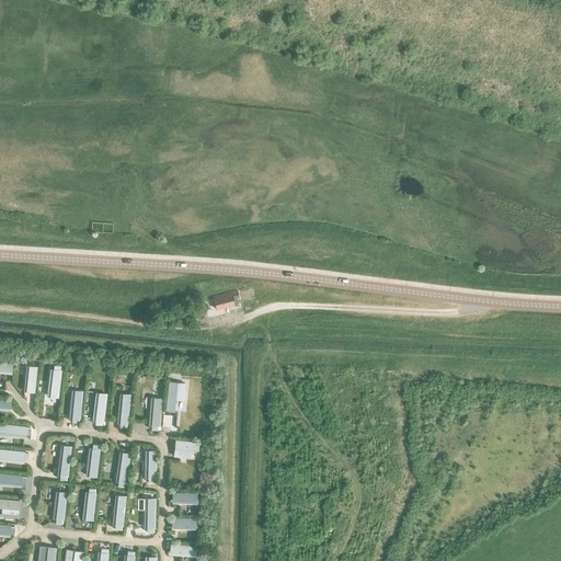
[(213,299),(215,308),(231,304),(230,296),(213,299)]
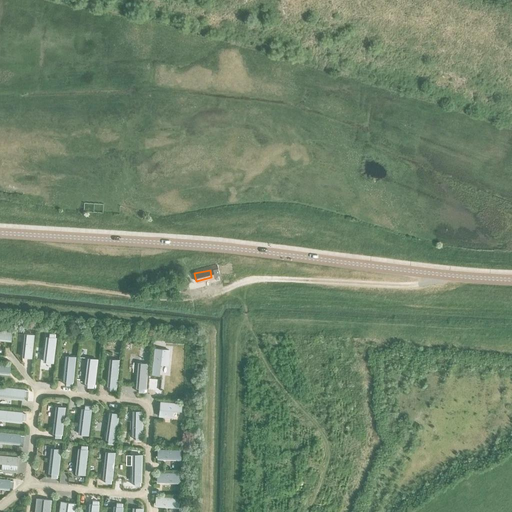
[(0,339),(12,341),(13,332),(0,330),(0,339)]
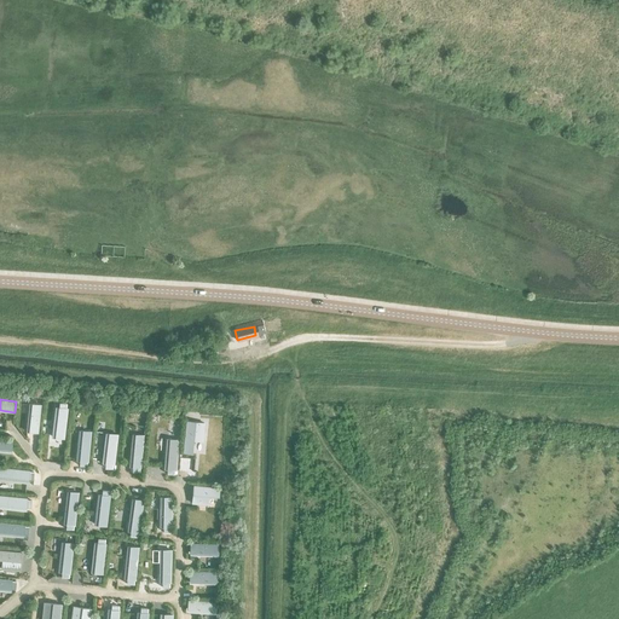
[(29,403),(27,432),(39,433),(41,404),(29,403)]
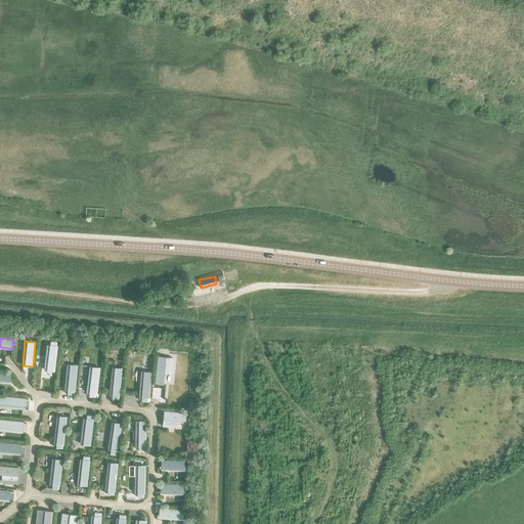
[(48,344),(45,370),(55,373),(58,346),(56,345),(56,341),(51,341),(50,345),(48,344)]
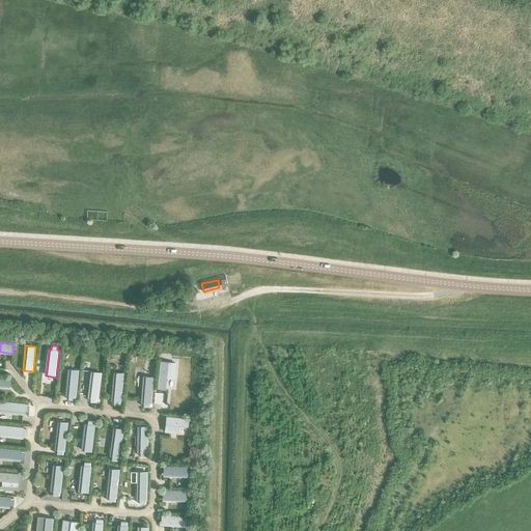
[(157,389),(165,389),(165,385),(167,385),(167,381),(166,381),(166,378),(174,379),(175,362),(160,361),(157,389)]
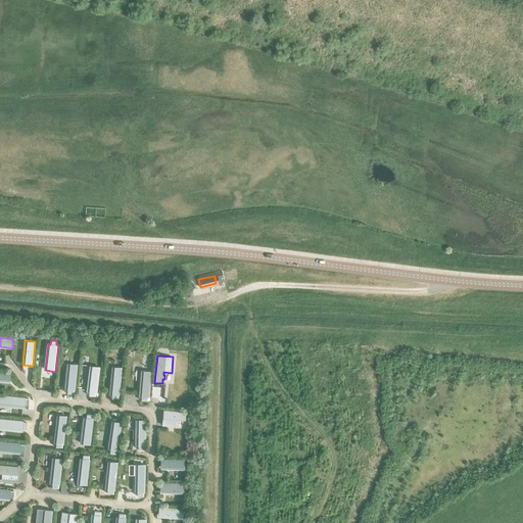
[(67,363),(65,389),(67,389),(66,393),(73,394),(74,390),(75,390),(78,364),(67,363)]
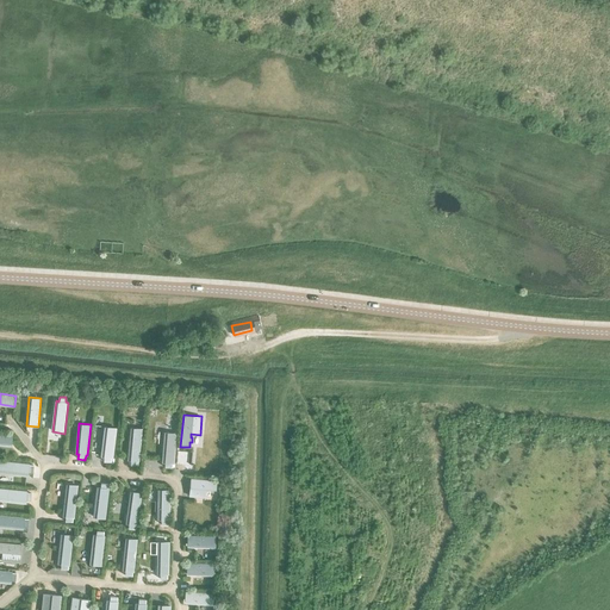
[(104,425),(101,456),(104,456),(103,461),(110,462),(111,458),(112,458),(114,427),(104,425)]
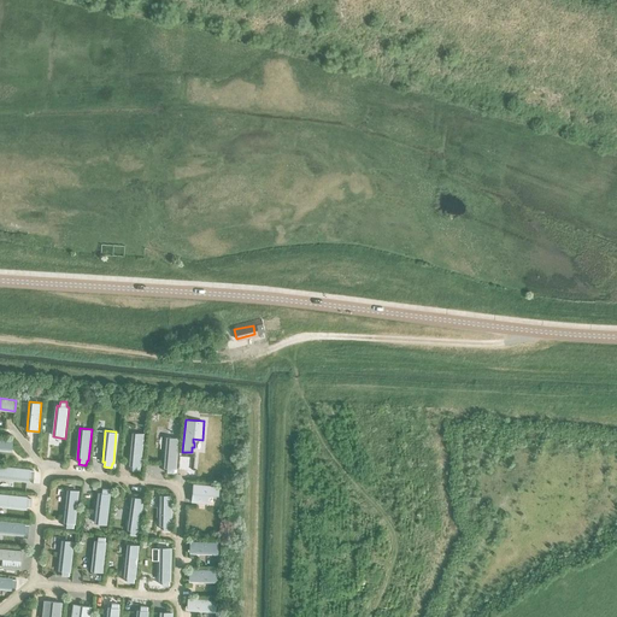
[(133,433),(129,465),(133,466),(131,470),(139,471),(139,466),(141,466),(144,434),(133,433)]
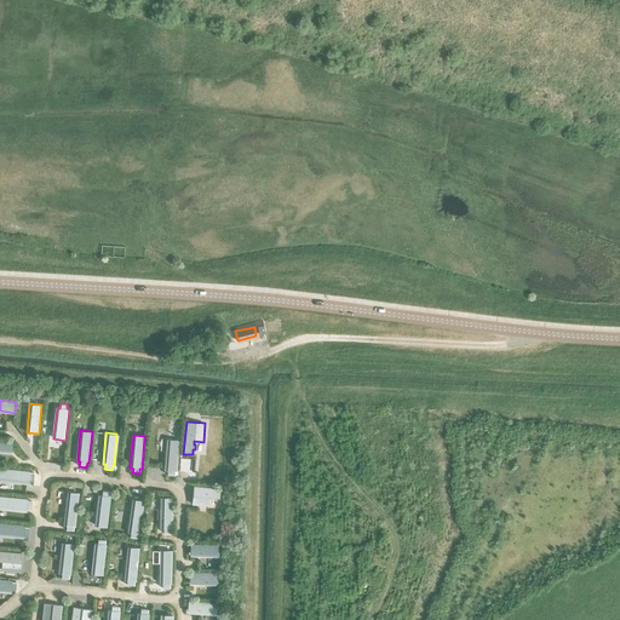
[(167,440),(165,470),(167,470),(167,475),(174,476),(174,471),(176,471),(179,441),(167,440)]
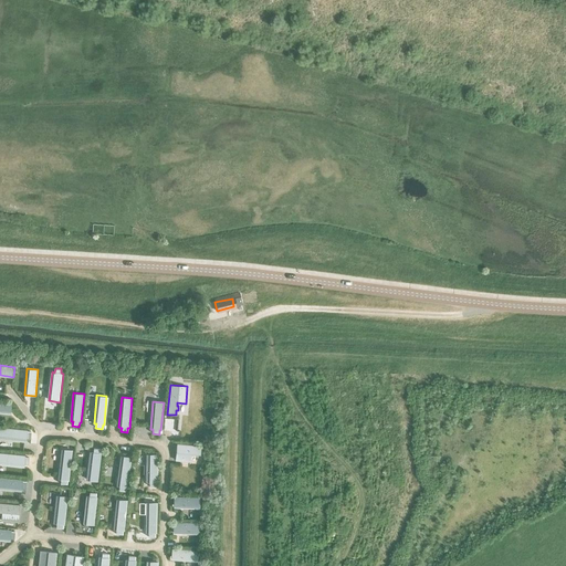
[(0,412),(10,413),(10,404),(0,402),(0,412)]
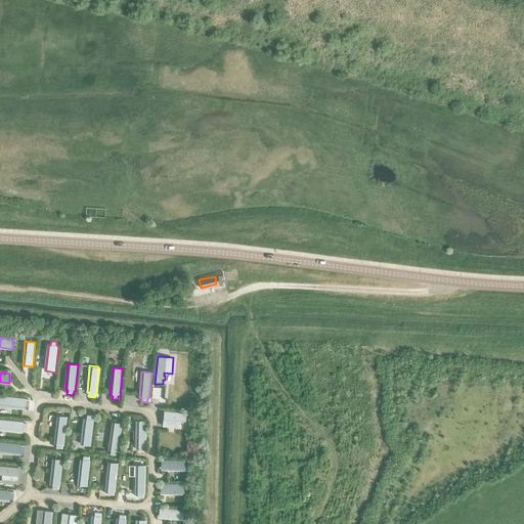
[(0,404),(24,408),(24,405),(28,406),(29,400),(25,399),(25,398),(0,395),(0,404)]
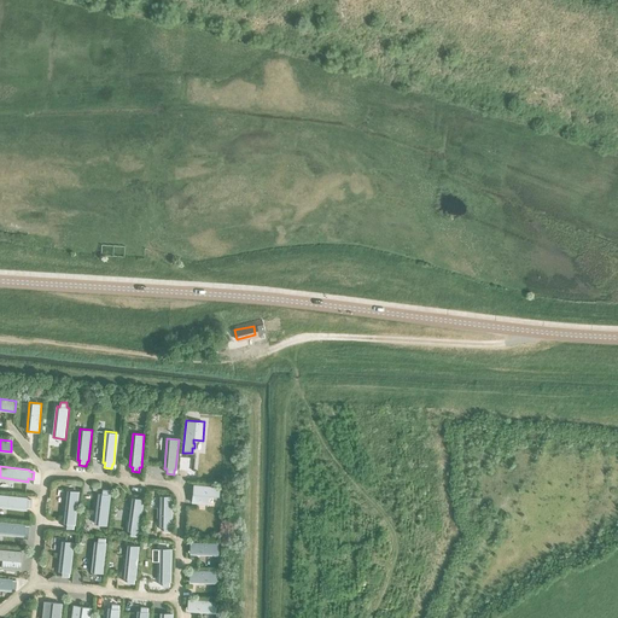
[(193,484),(192,502),(209,505),(209,496),(217,496),(219,487),(193,484)]
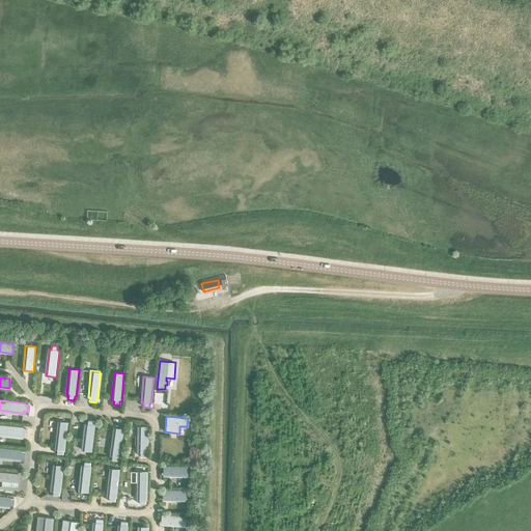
[(57,421),(54,449),(56,450),(56,454),(62,454),(63,450),(64,450),(67,422),(57,421)]
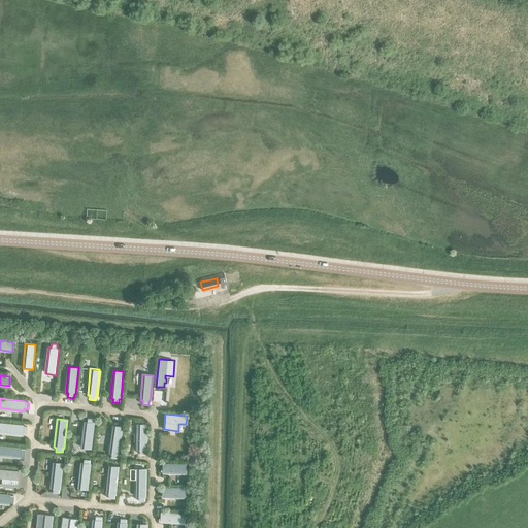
[(85,422),(81,448),(91,449),(94,423),(93,423),(94,419),(88,419),(88,423),(85,422)]
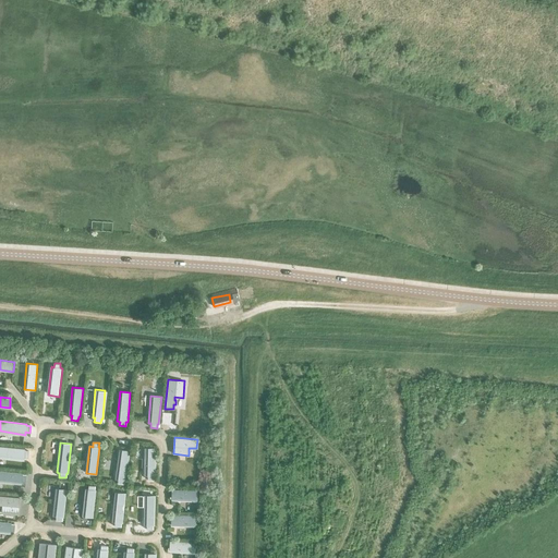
[(0,456),(23,460),(23,457),(27,458),(28,451),(24,451),(24,449),(0,446),(0,456)]
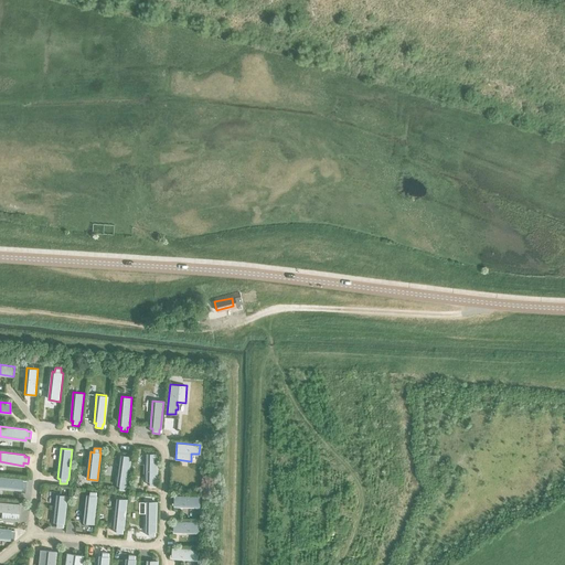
[(147,454),(146,481),(149,481),(149,486),(156,487),(156,482),(157,482),(158,455),(147,454)]
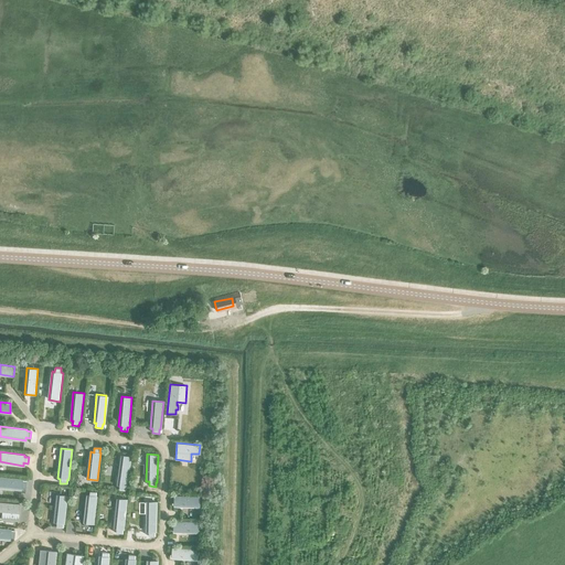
[(120,455),(117,484),(119,486),(118,490),(125,491),(126,487),(127,487),(131,457),(120,455)]
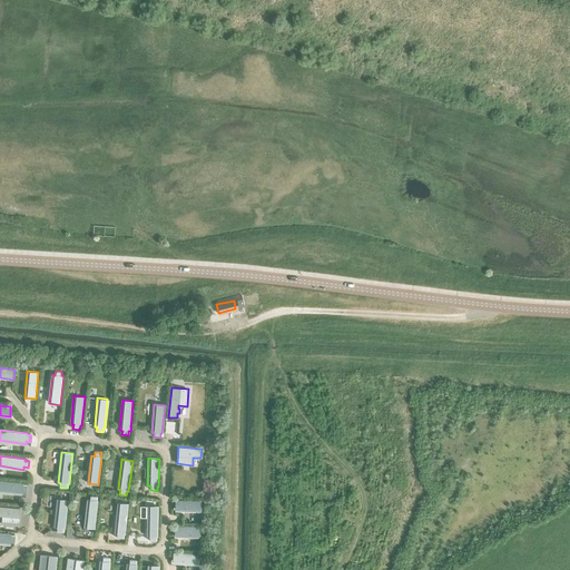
[(0,491),(20,493),(21,491),(26,492),(26,485),(21,484),(21,483),(0,480),(0,491)]
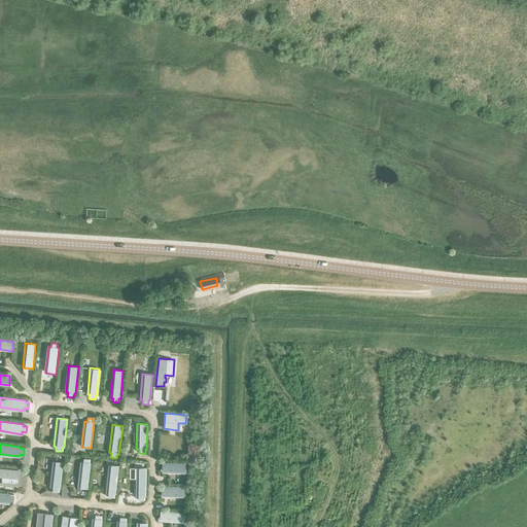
[(80,461),(78,488),(89,489),(91,462),(90,462),(91,458),(84,457),(83,461),(80,461)]
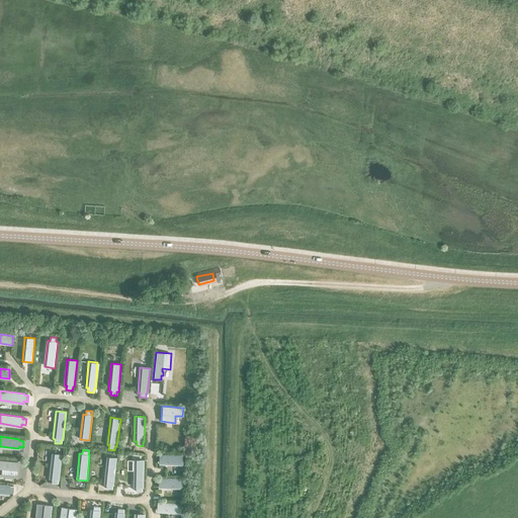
[(51,454),(49,479),(52,480),(51,484),(57,484),(58,481),(59,481),(61,455),(51,454)]
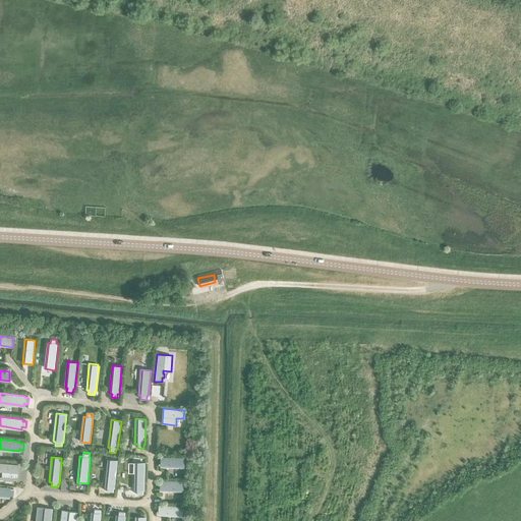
[(160,467),(184,468),(185,459),(160,458),(160,467)]
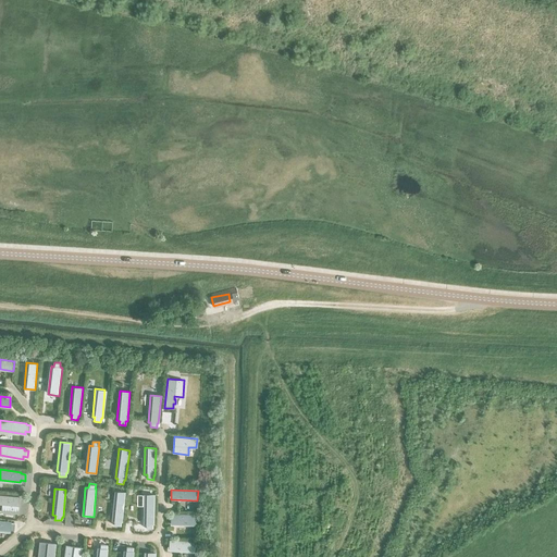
[(115,492),(112,521),(114,521),(113,525),(120,527),(121,522),(122,522),(124,493),(115,492)]
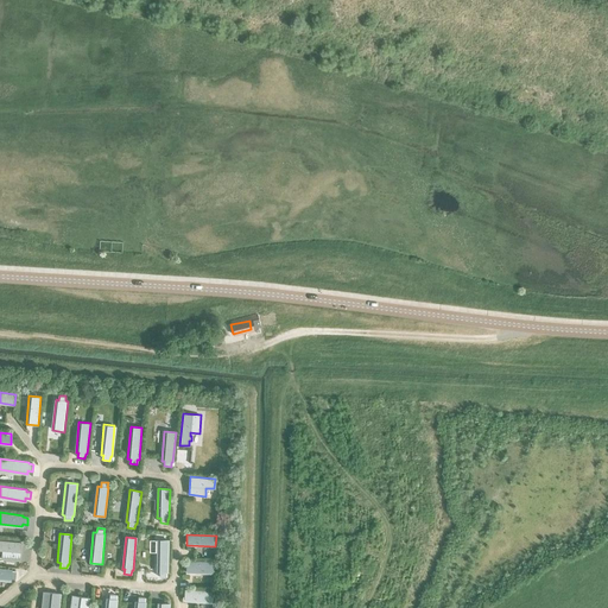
[(21,543),(0,539),(0,549),(2,550),(1,559),(19,561),(21,543)]
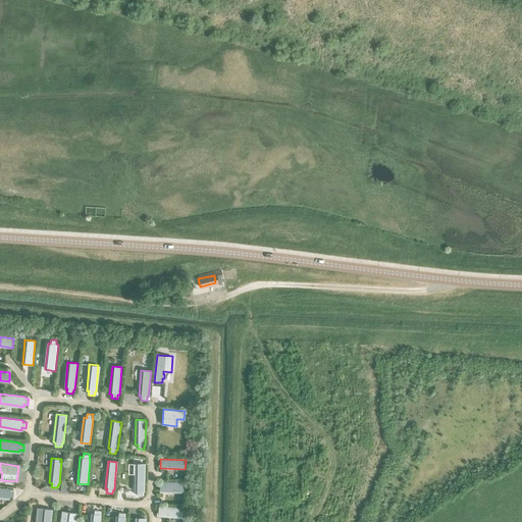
[(135,464),(135,491),(137,491),(137,496),(143,496),(144,491),(145,491),(145,464),(135,464)]
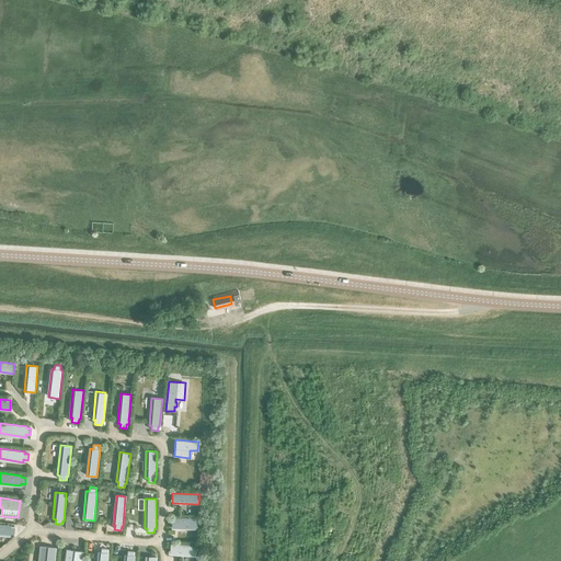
[(172,517),(172,528),(198,529),(198,518),(172,517)]
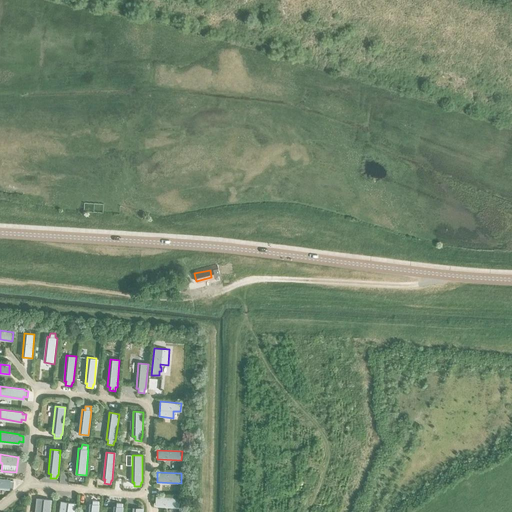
[(0,478),(0,488),(7,489),(8,487),(12,487),(12,481),(8,481),(9,479),(0,478)]
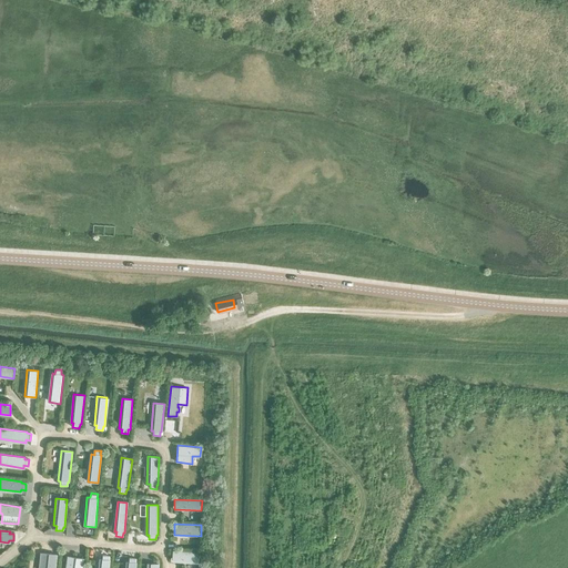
[(173,550),(172,561),(199,564),(199,553),(173,550)]
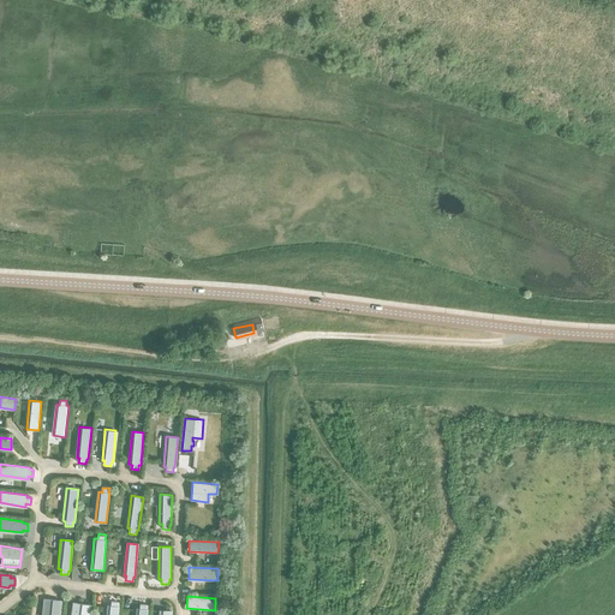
[(59,614),(61,601),(42,598),(40,614),(59,614)]
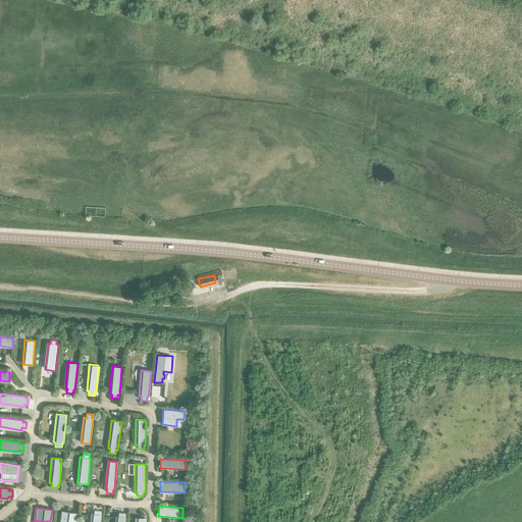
[(61,511),(59,521),(75,521),(77,513),(61,511)]
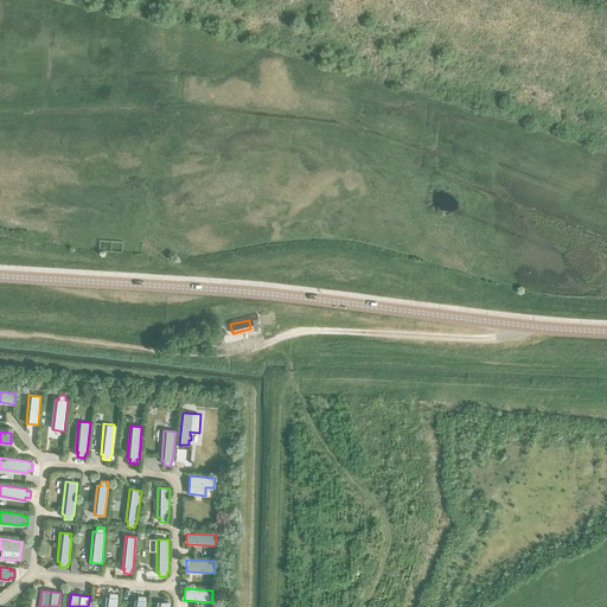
[(106,598),(104,606),(116,606),(117,599),(116,599),(116,594),(109,594),(109,599),(106,598)]
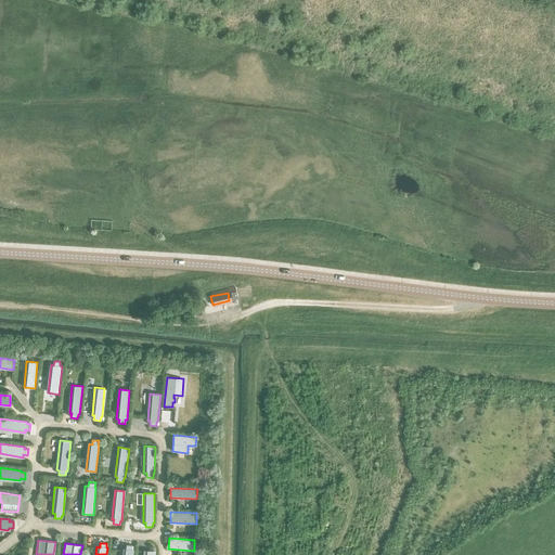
[(123,550),(123,554),(132,554),(133,550),(132,550),(133,546),(127,545),(126,550),(123,550)]
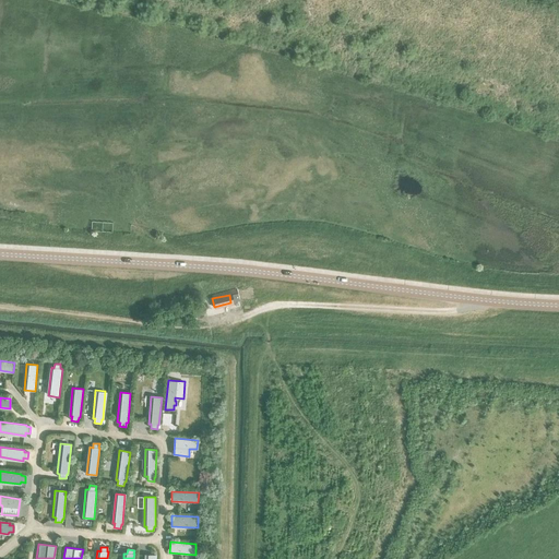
All buildings are outlined.
